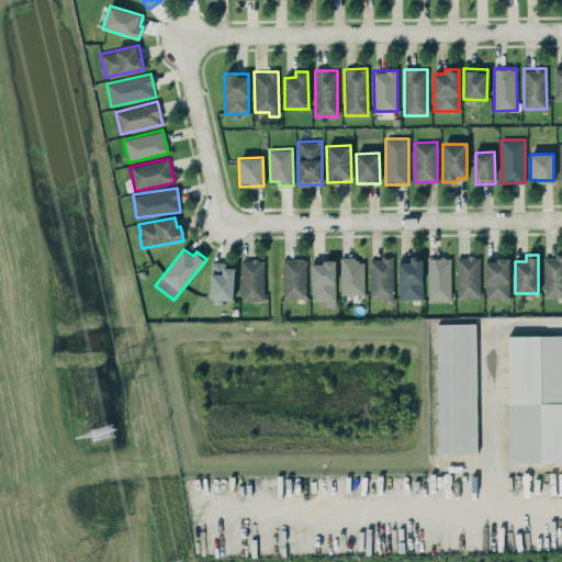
[(544,296),(561,295),(561,255),(543,256),(544,296)]
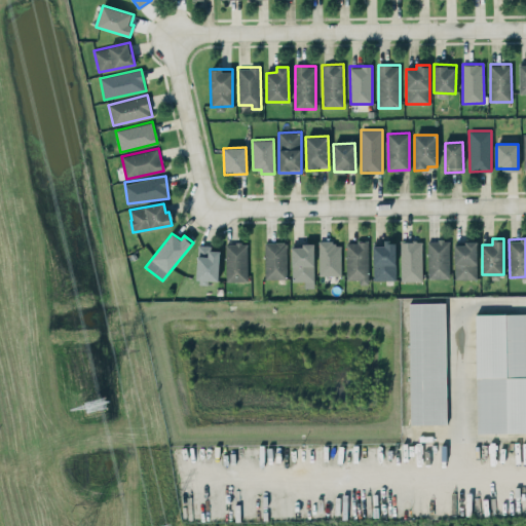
[(450,277),(449,239),(427,240),(428,278),(450,277)]
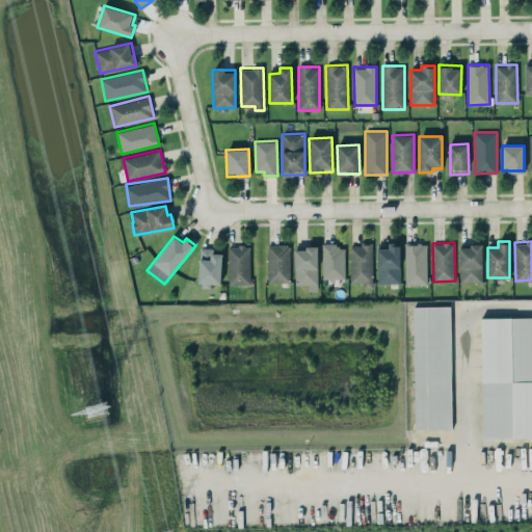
[(427,284),(427,243),(404,243),(405,284),(427,284)]
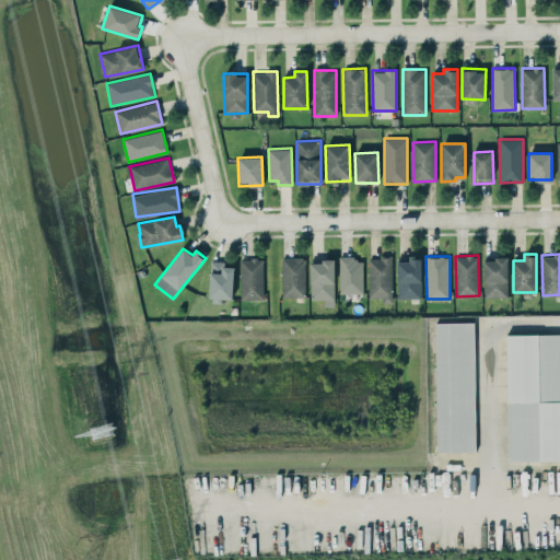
[(282,257),(282,296),(304,296),(305,258),(282,257)]
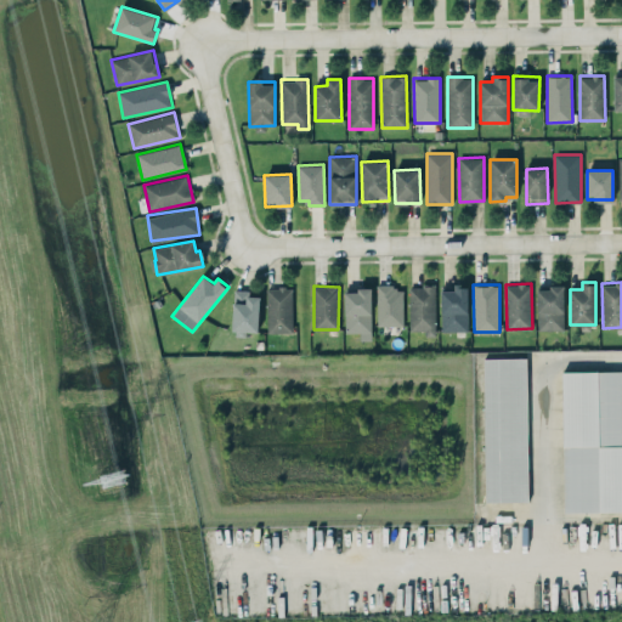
[(402,286),(377,287),(377,326),(403,326),(402,286)]
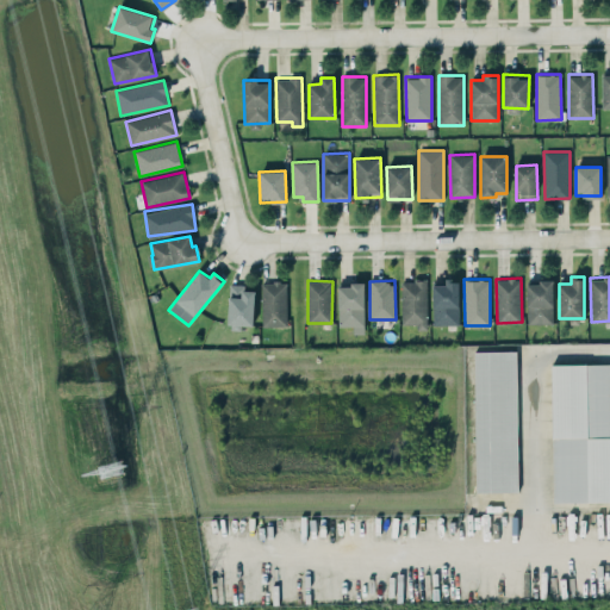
[(402,324),(417,324),(418,329),(428,329),(427,280),(402,280),(402,324)]
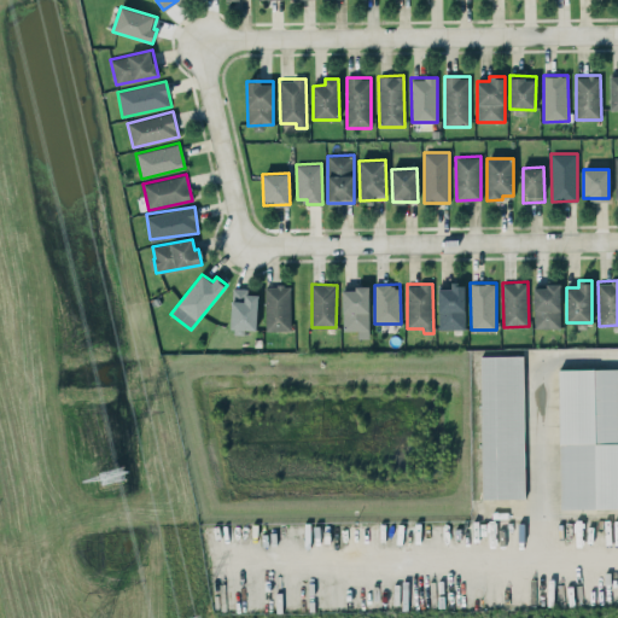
[(439,330),(465,328),(464,284),(452,284),(452,289),(437,289),(439,330)]
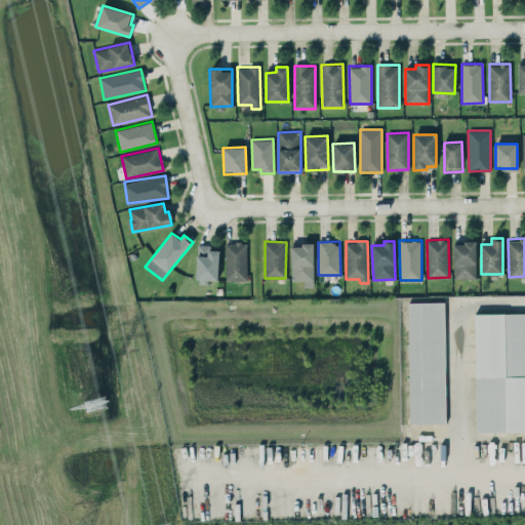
[(476,278),(476,242),(453,242),(453,278),(476,278)]
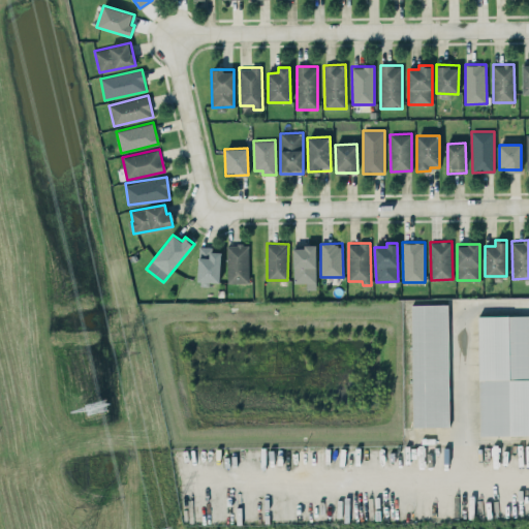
[(226,245),(227,283),(249,282),(248,245),(226,245)]
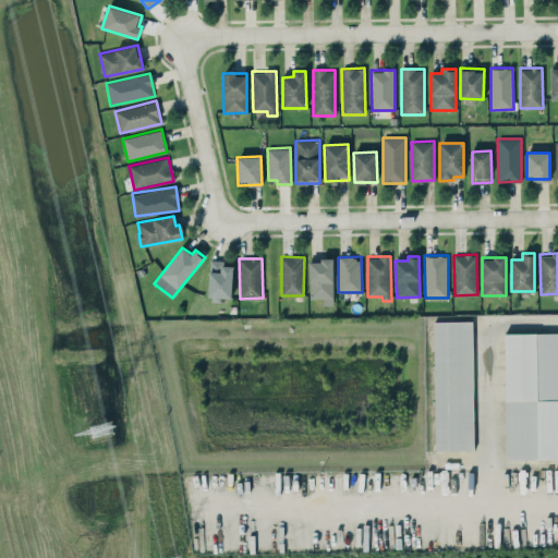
[(332,259),(308,259),(310,299),(334,298),(332,259)]
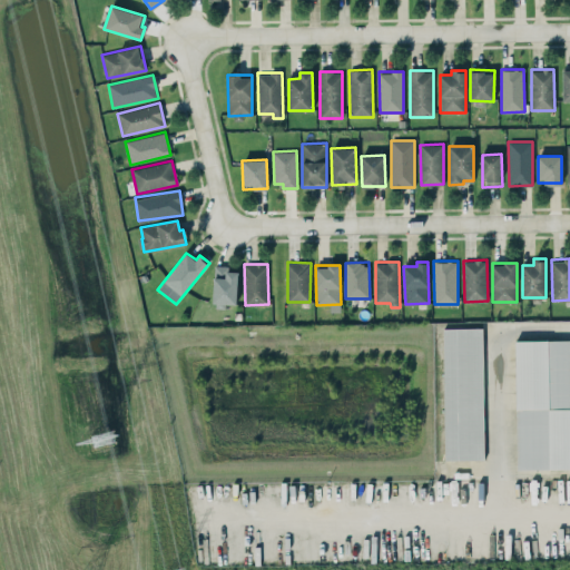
[(213,307),(225,308),(225,304),(236,304),(238,267),(214,266),(213,307)]
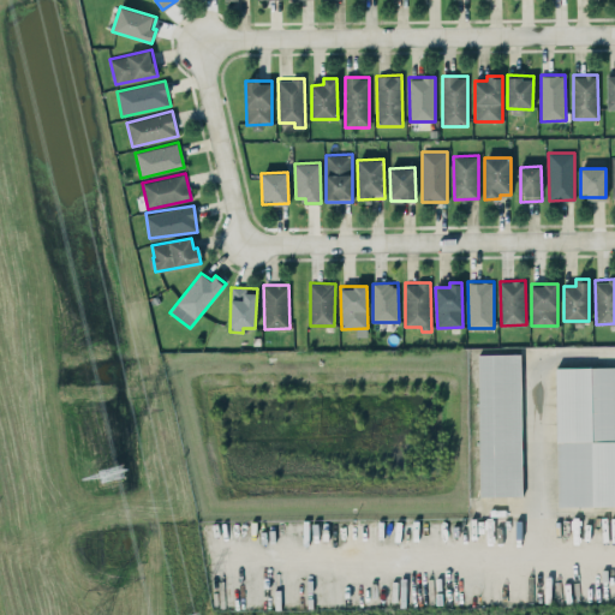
[(520,353),(478,354),(479,496),(523,495),(520,353)]
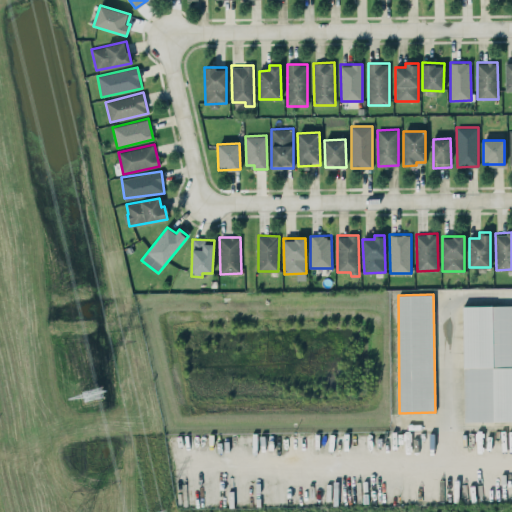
[(511,304),(462,306),(464,421),(511,420),(511,304)]
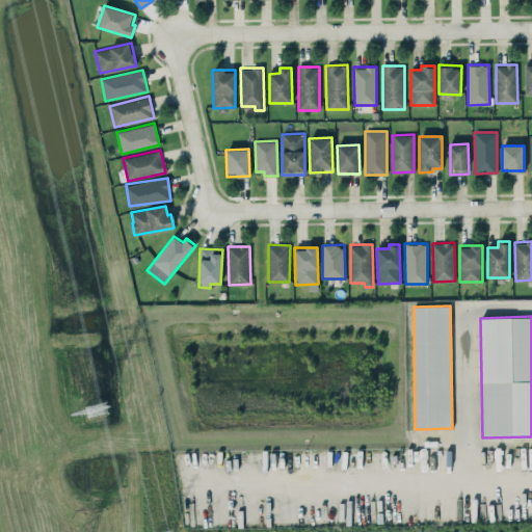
All buildings are outlined.
